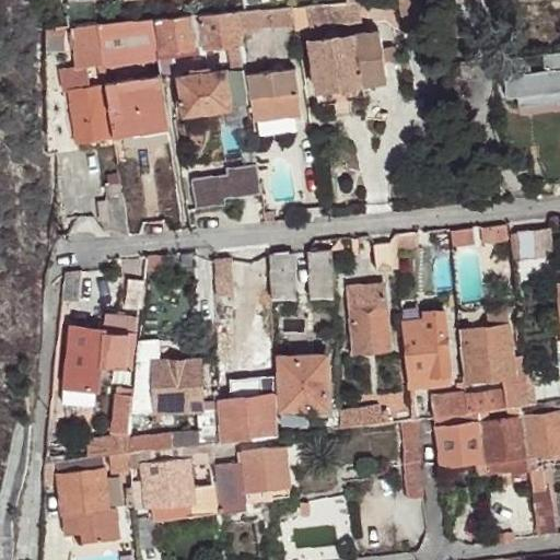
[(362,0),(290,7),(293,24),(294,30),(310,28),(308,20),(363,15),(362,0)]
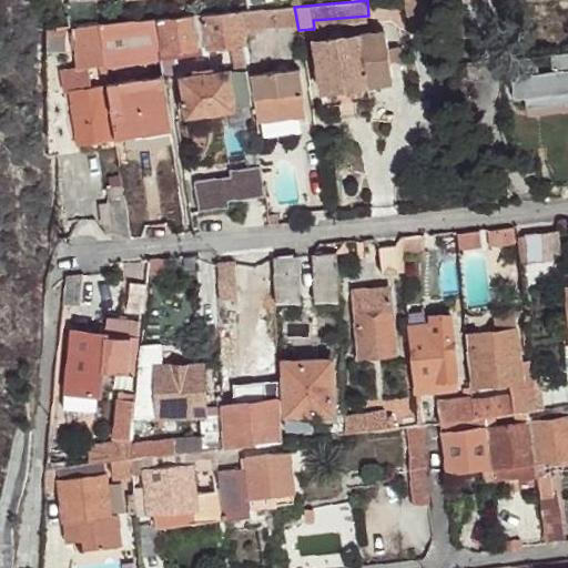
[(407,0),(371,0),(367,0),(368,16),(385,14),(409,29),(407,0)]
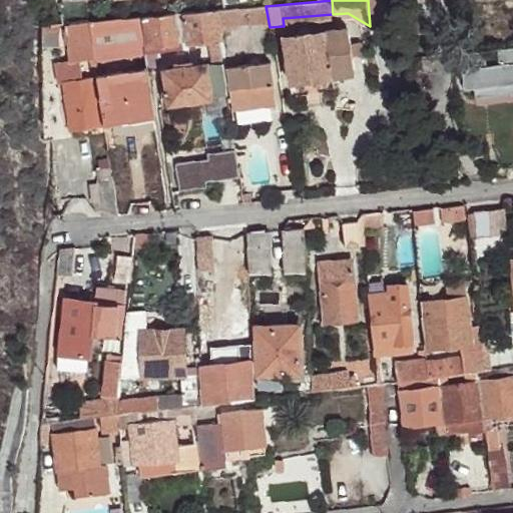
[(391,25),(388,0),(368,0),(370,26),(391,25)]
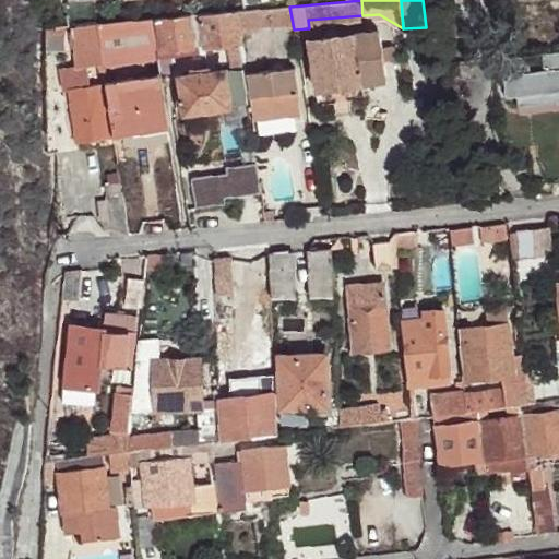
[(253,10),(246,10),(249,28),(260,27),(293,24),(289,7),(253,10)]
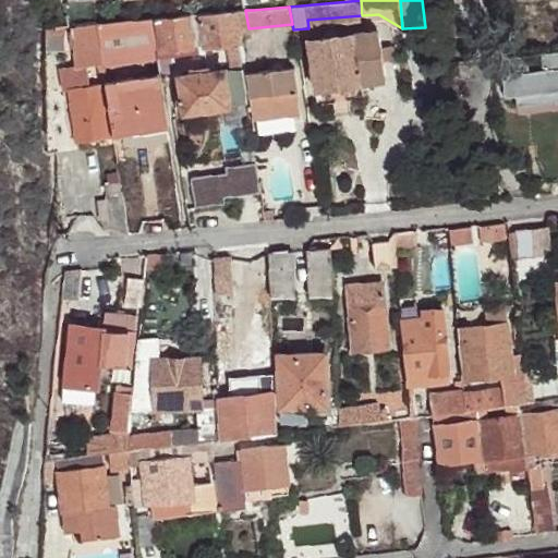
[(245,10),(234,11),(238,29),(249,28),(245,10)]
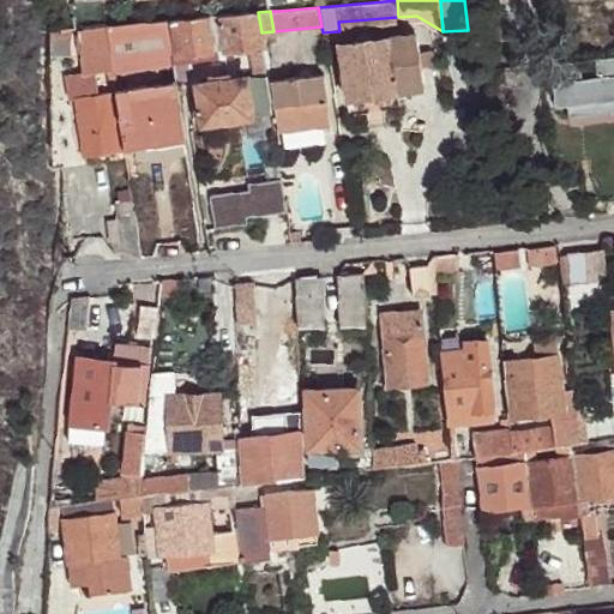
[(258,12),(218,17),(224,50),(263,44),(262,36),(262,32),(258,12)]
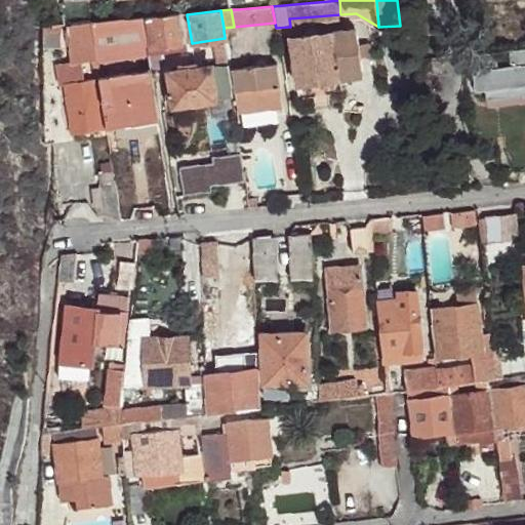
[(178,14),(148,17),(152,46),(183,44),(178,14)]
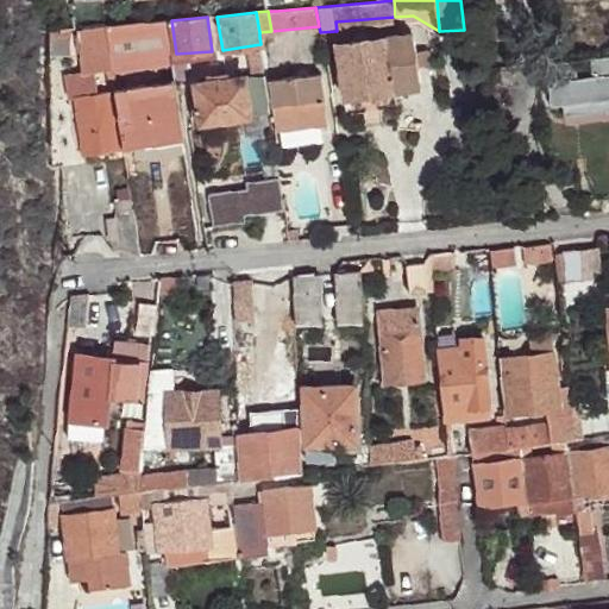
[(113,69),(171,61),(165,20),(107,26),(113,69)]
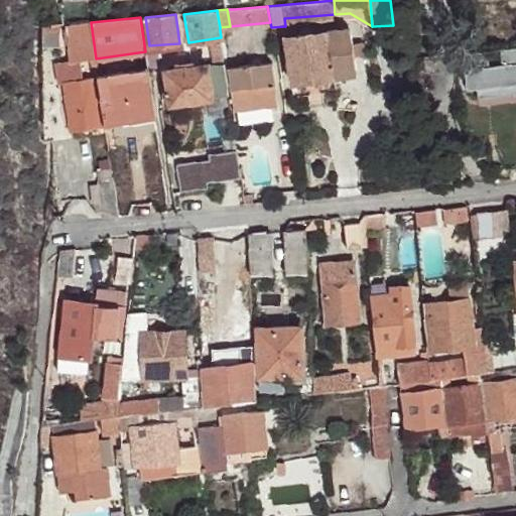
[(72,130),(105,126),(98,76),(82,78),(80,60),(89,59),(90,63),(96,62),(96,58),(91,22),(66,24),(71,58),(57,60),(59,81),(65,81),(72,130)]
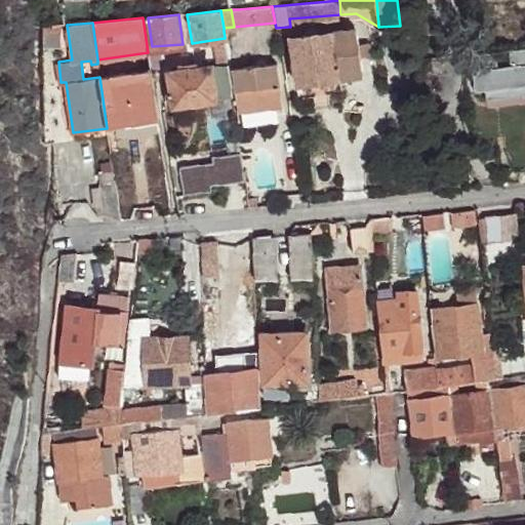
[(333,33),(340,79),(362,76),(360,59),(358,46),(356,30),(333,33)]
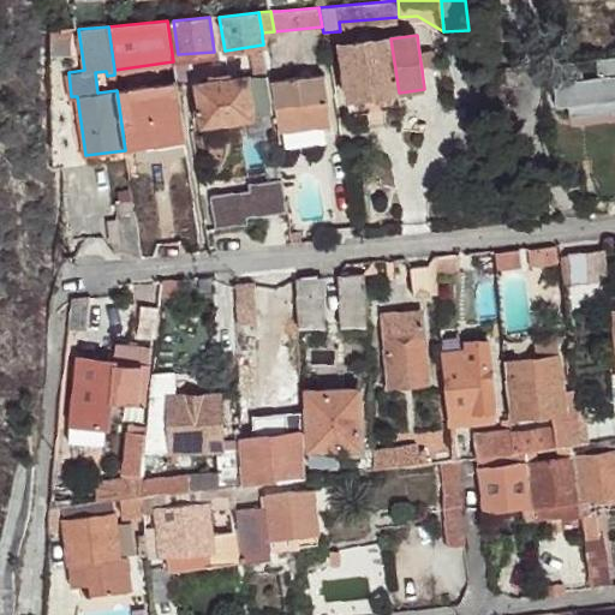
[(347,99),(399,93),(390,39),(340,46),(347,99)]
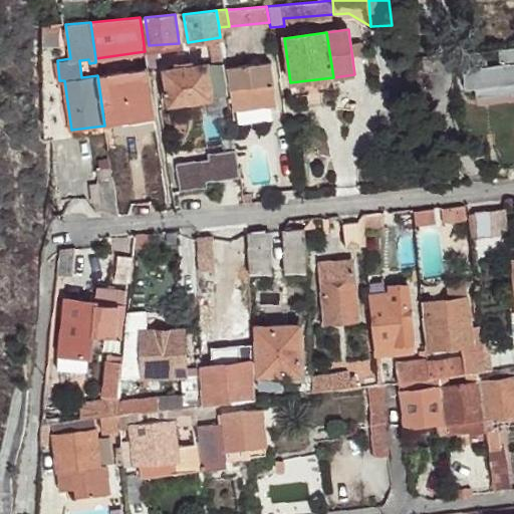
[(363,43),(350,45),(352,58),(365,55),(363,43)]
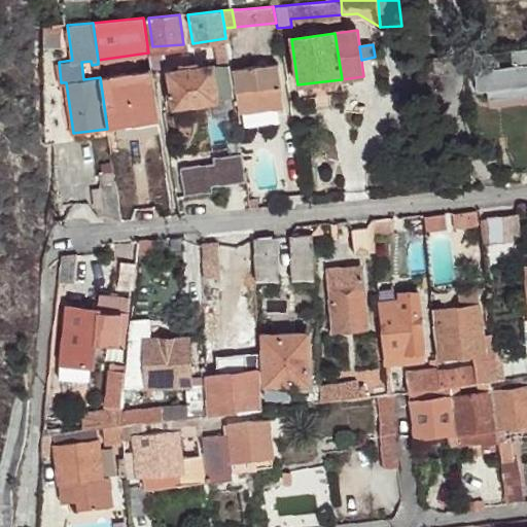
[(526,49),(517,51),(518,67),(504,68),(503,53),(475,56),(479,95),(490,94),(526,88),(526,49)]
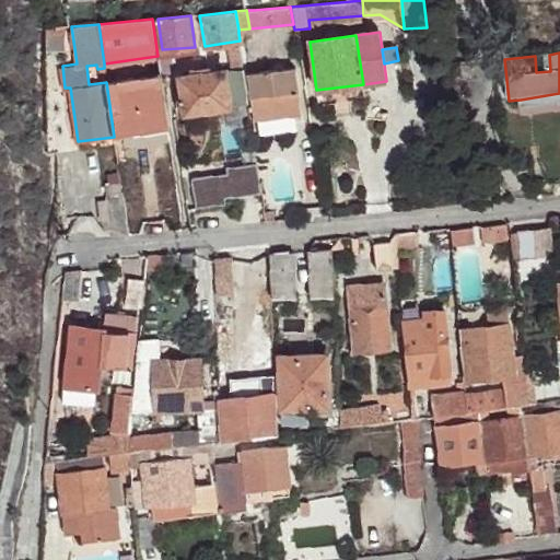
[(248,73),(254,120),(300,115),(294,68),(248,73)]
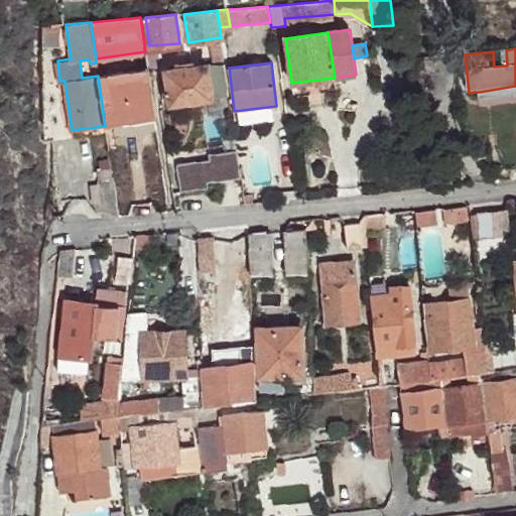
[(230,97),(225,63),(165,72),(169,104),(230,97)]
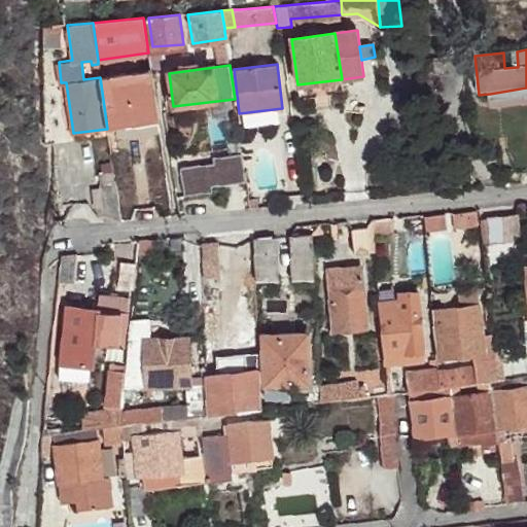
[(107,129),(157,121),(150,71),(100,77),(107,129)]
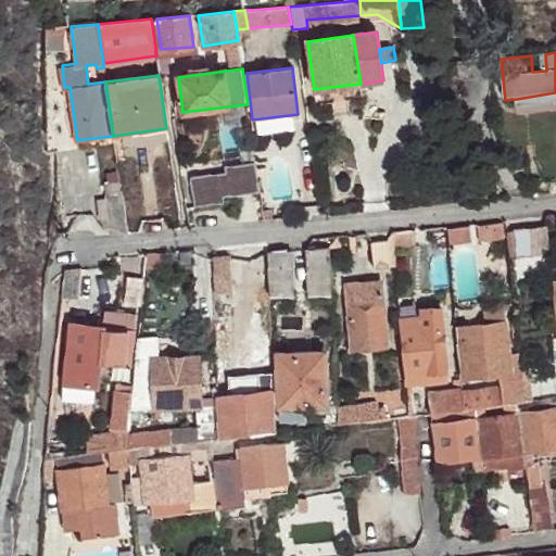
[(555,104),(555,92),(517,99),(518,110),(555,104)]
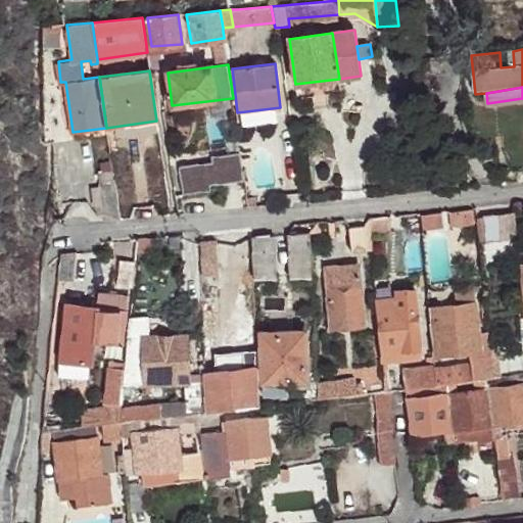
[(242,180),(238,153),(212,155),(214,161),(179,165),(182,194),(207,191),(206,184),(242,180)]
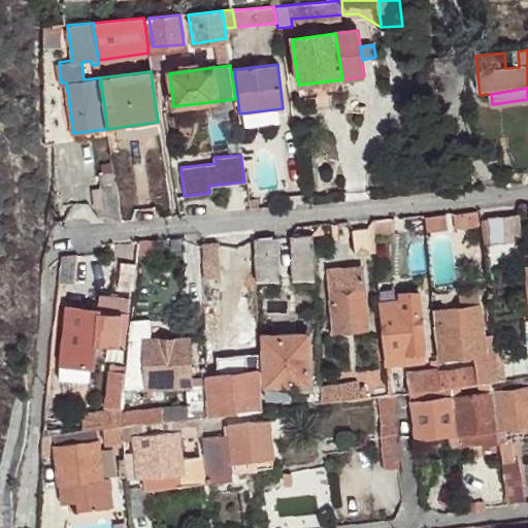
[(102,217),(120,222),(112,174),(98,175),(99,190),(92,191),(94,206),(101,205),(102,217)]
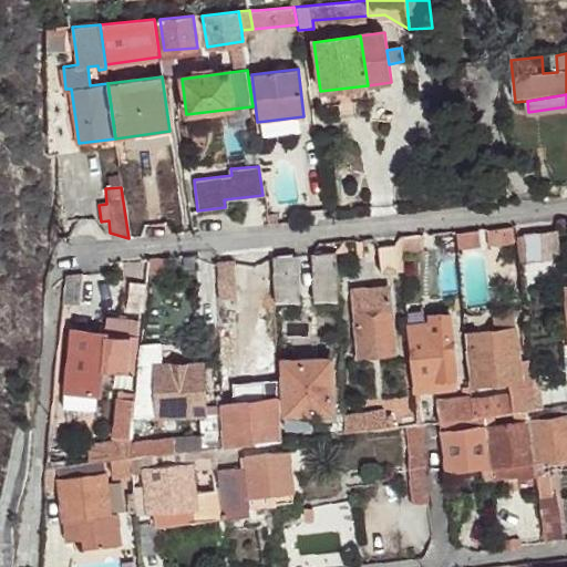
[(511,226),(485,229),(487,245),(513,243),(511,226)]
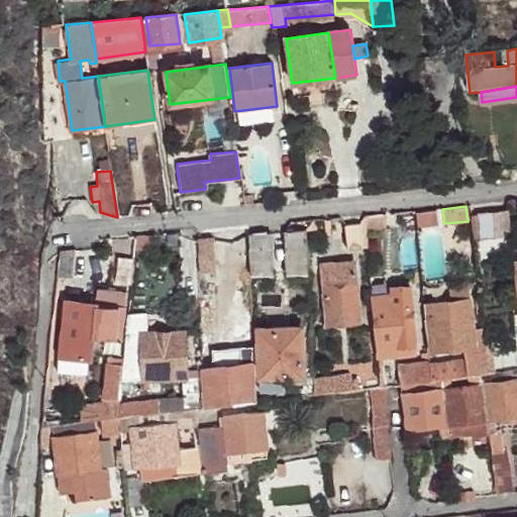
[(436,209),(414,211),(416,226),(437,224),(436,209)]
